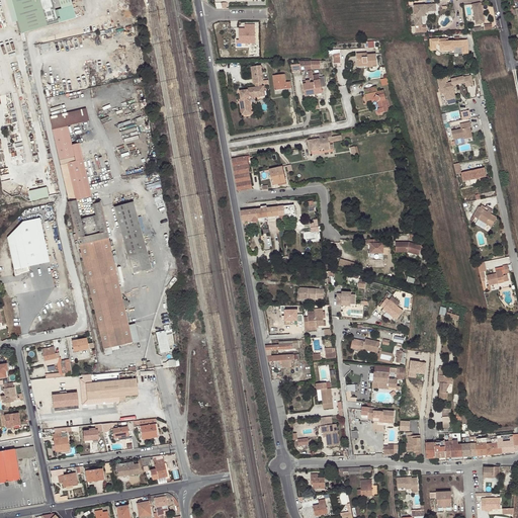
[(78,17),(73,0),(61,0),(64,8),(59,9),(62,21),(78,17)]
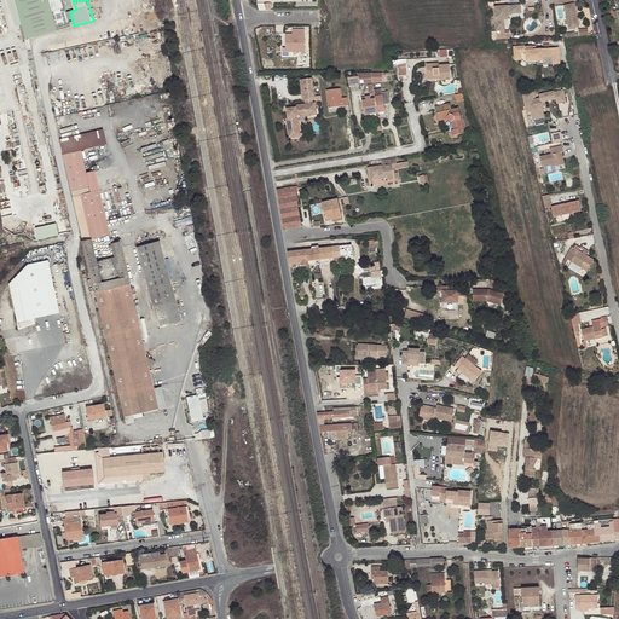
[(573,4),(563,5),(568,29),(578,28),(573,4)]
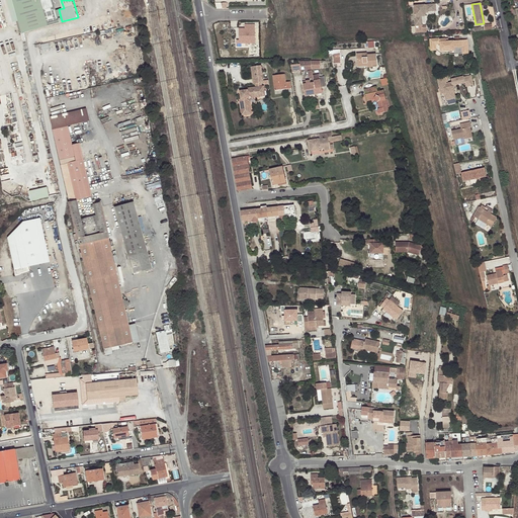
[(436,10),(435,4),(414,5),(416,32),(427,31),(426,26),(422,27),(422,16),(426,15),(425,11),(436,10)]
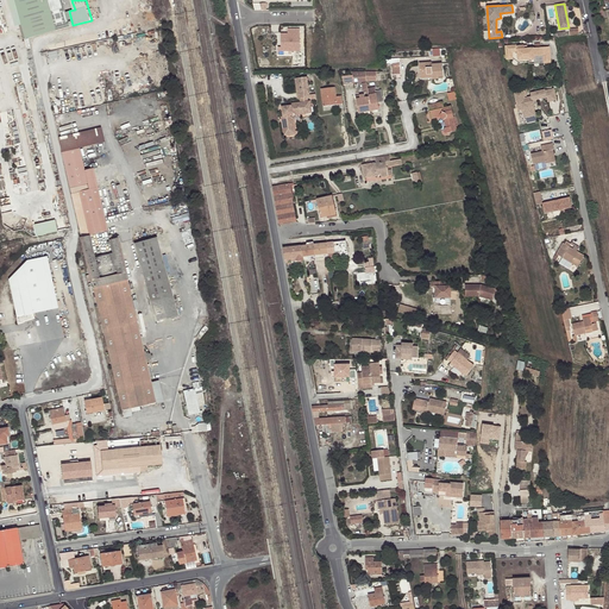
[(281,55),(302,55),(303,27),(290,27),(290,32),(281,32),(281,55)]
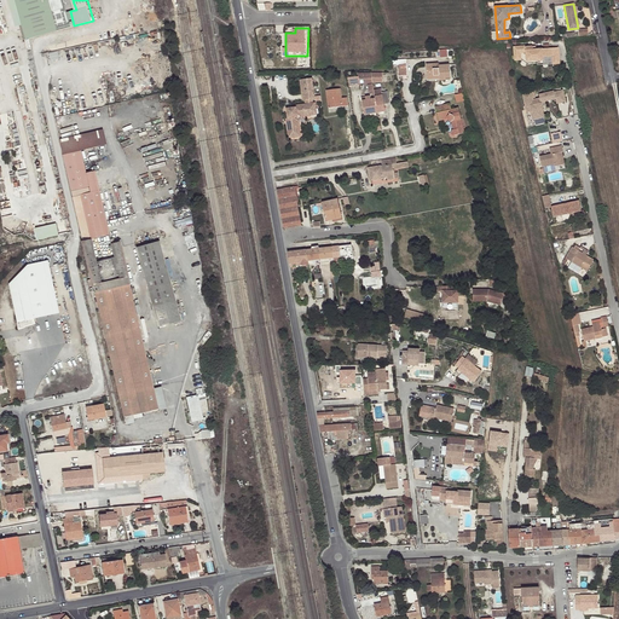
[(526,46),(514,47),(514,53),(521,53),(526,53),(526,62),(543,61),(543,58),(553,57),(553,64),(560,64),(559,48),(536,50),(532,50),(532,47),(526,47),(526,46)]
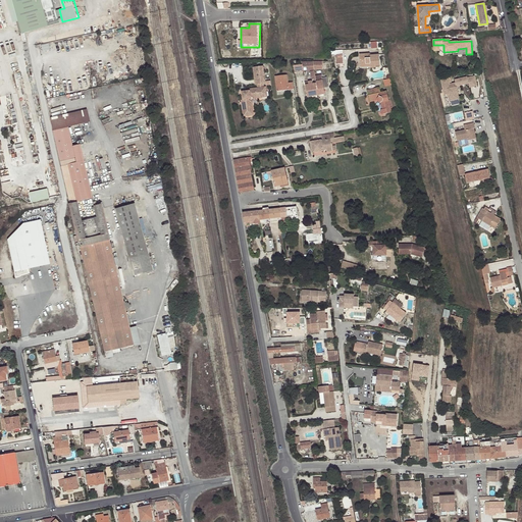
[(359,54),(360,64),(370,63),(370,66),(370,67),(375,67),(375,65),(379,65),(379,54),(370,55),(370,53),(359,54)]
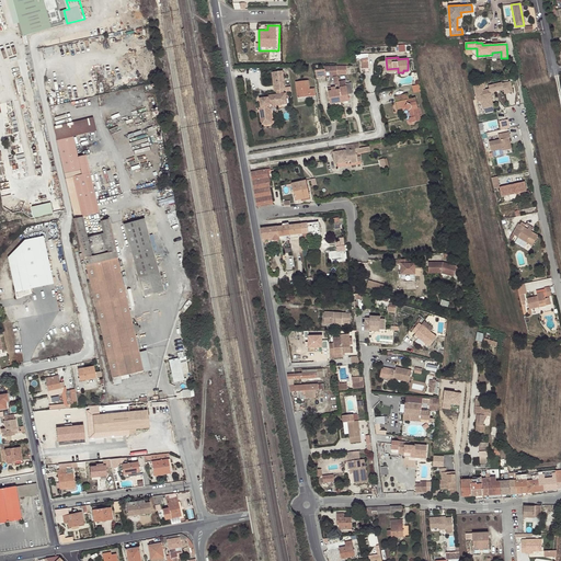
[(336,71),(335,66),(323,66),(324,69),(316,70),(317,78),(325,77),(325,75),(324,71),(336,71)]
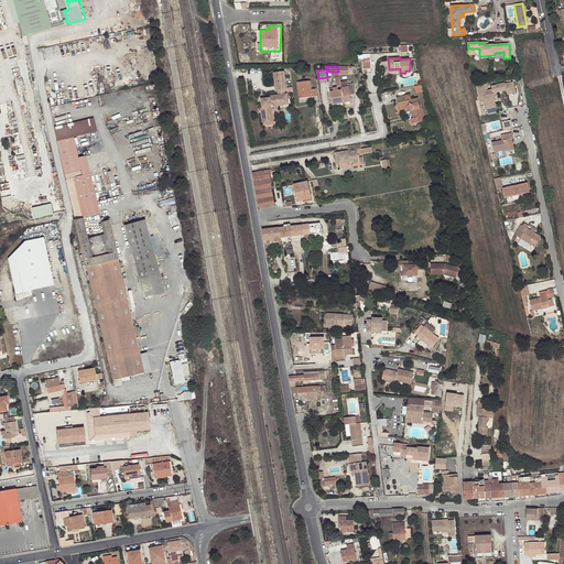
[(285,88),(283,71),(272,72),(275,90),(277,90),(278,94),(269,95),(269,97),(266,97),(266,100),(264,102),(261,104),(261,107),(260,107),(262,125),(273,123),(271,109),(273,106),(283,105),(282,99),(285,98),(284,93),(283,89),(285,88)]
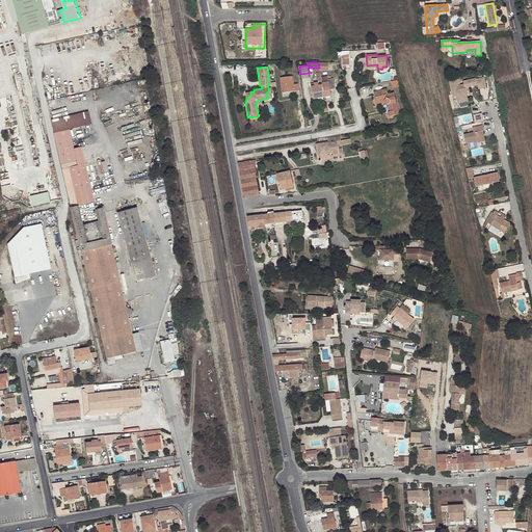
[(292,76),(281,77),(282,92),(298,90),(298,83),(293,84),(292,76)]
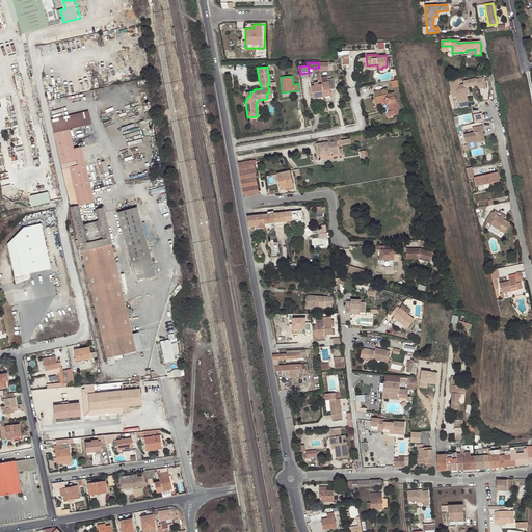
[(324,96),(324,97),(331,95),(330,88),(335,87),(333,78),(328,79),(327,76),(321,77),(321,80),(322,85),(324,96)]
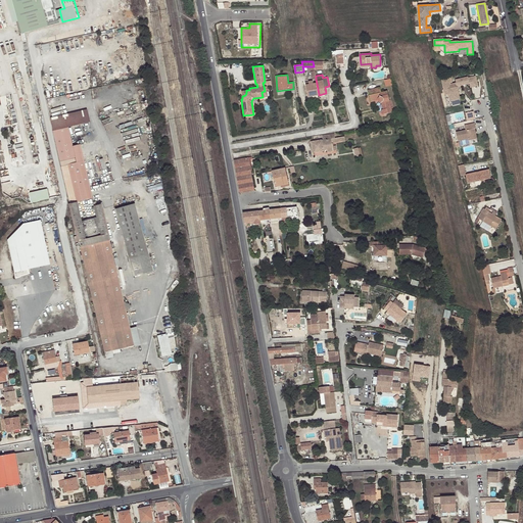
[(470,87),(478,85),(476,76),(468,77),(468,76),(456,79),(457,82),(450,84),(443,85),(445,94),(448,93),(450,100),(460,98),(457,86),(469,83),(470,87)]
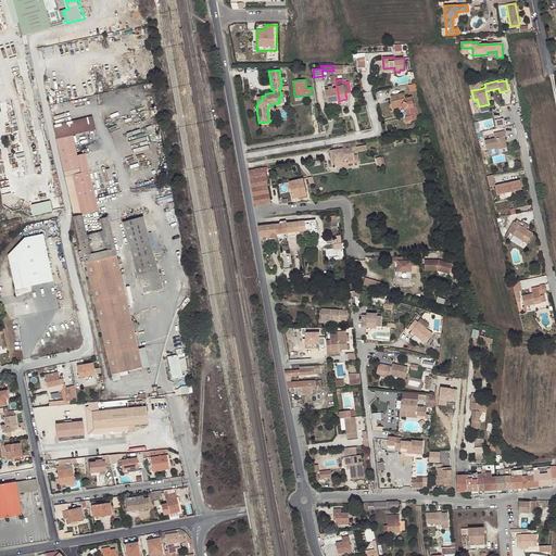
[(327,103),(339,101),(339,100),(337,89),(332,89),(332,86),(324,87),(327,103)]
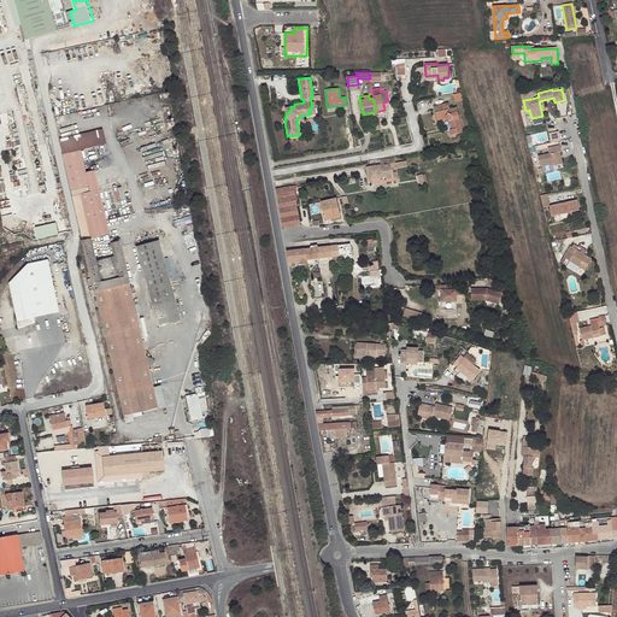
[(448,104),(434,106),(436,121),(446,118),(446,119),(447,121),(448,121),(450,121),(452,129),(451,129),(451,130),(450,130),(450,131),(450,134),(451,134),(451,135),(462,133),(457,107),(450,110),(448,104)]
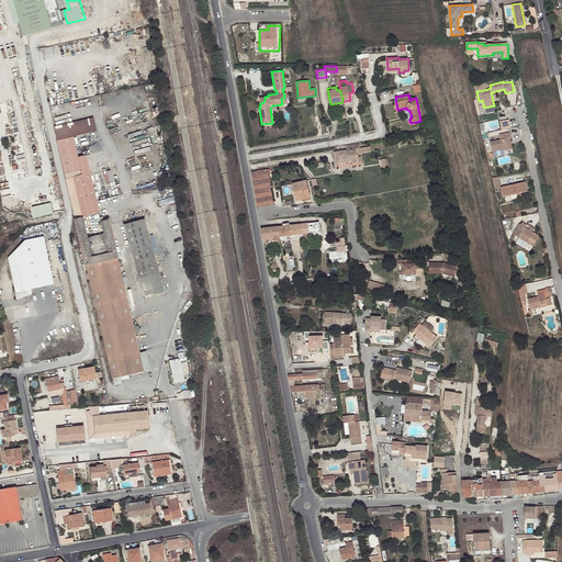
[(54,127),(57,139),(74,136),(97,131),(93,117),(54,127)]
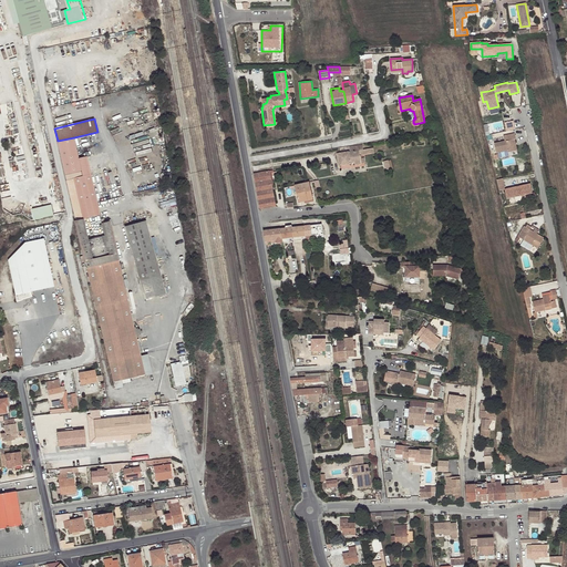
[(505,142),(494,143),(496,153),(508,151),(508,153),(517,151),(514,140),(516,140),(515,133),(504,136),(505,142)]
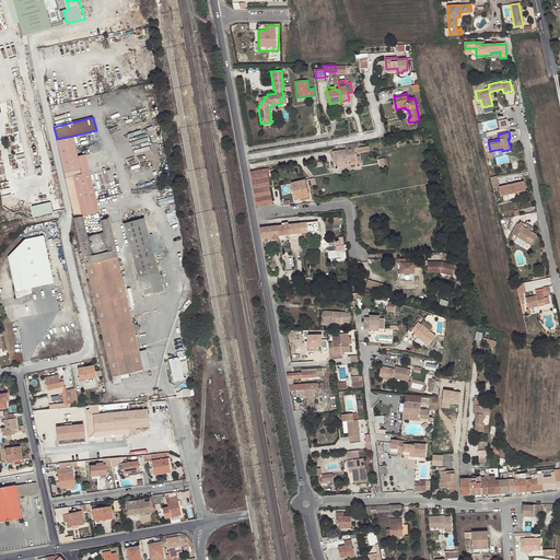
[(73,136),(57,139),(112,377),(143,371),(127,302),(118,263),(107,217),(101,219),(95,197),(85,154),(78,156),(73,136)]
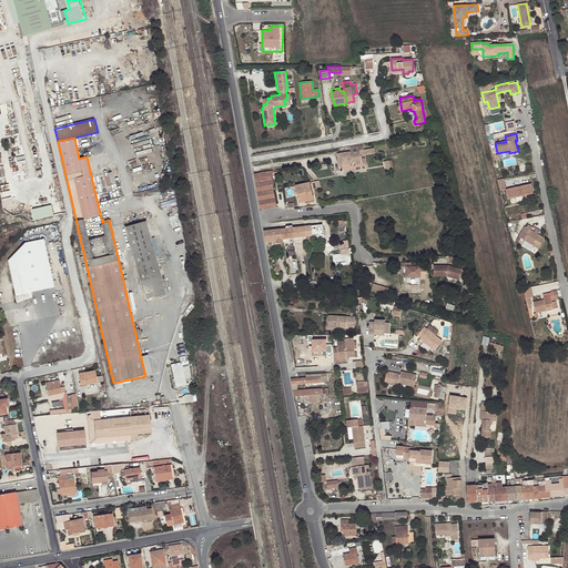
[(351,152),(338,154),(340,165),(352,164),(351,162),(355,161),(355,163),(355,165),(362,164),(359,155),(362,154),(375,152),(374,149),(364,150),(363,145),(350,148),(351,152)]
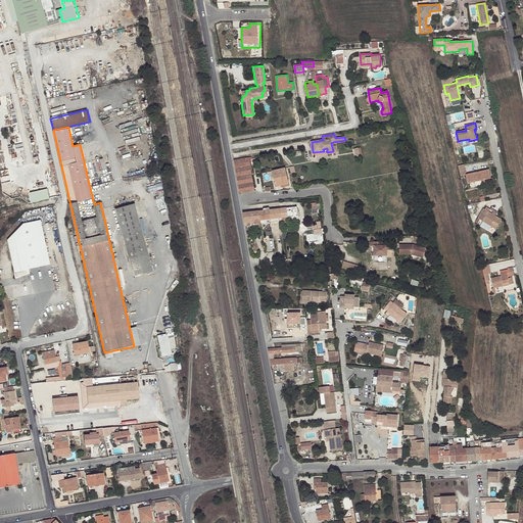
[(248,157),(233,159),(237,181),(239,193),(254,190),(251,171),(248,157)]
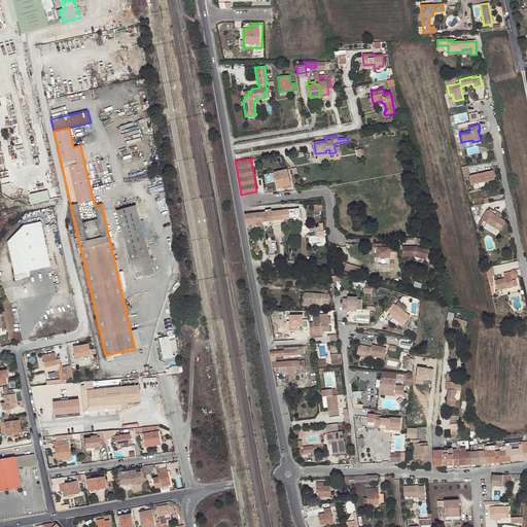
[(277,188),(283,187),(291,185),(287,169),(274,172),(277,188)]
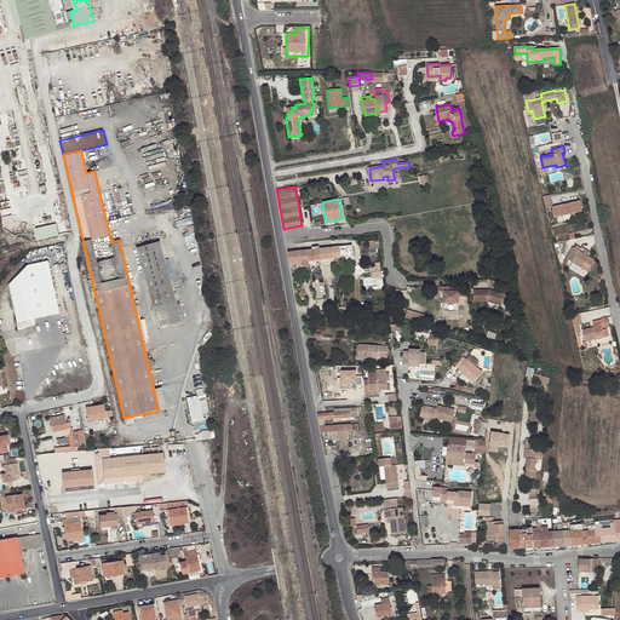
[(580,201),(552,207),(555,217),(562,216),(580,212),(583,211),(580,201)]
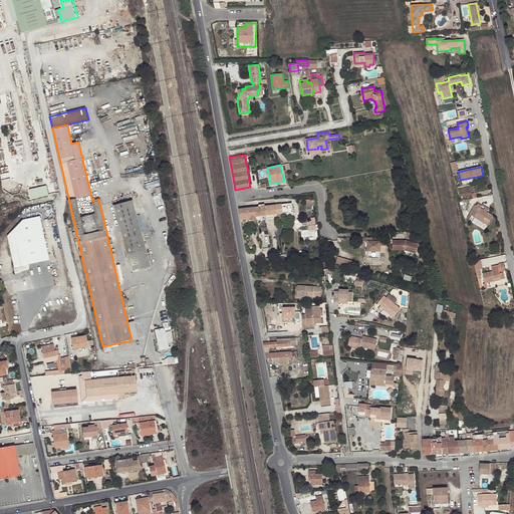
[(466,179),(467,184),(482,181),(481,176),(466,179)]
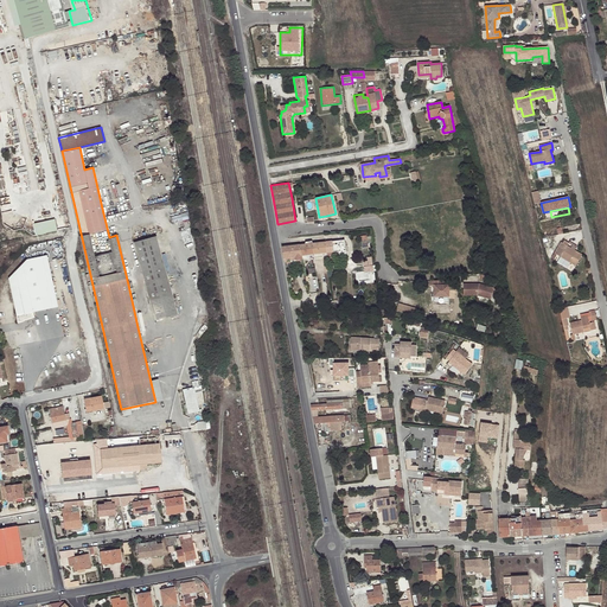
[(57,218),(36,223),(38,235),(59,230),(57,218)]
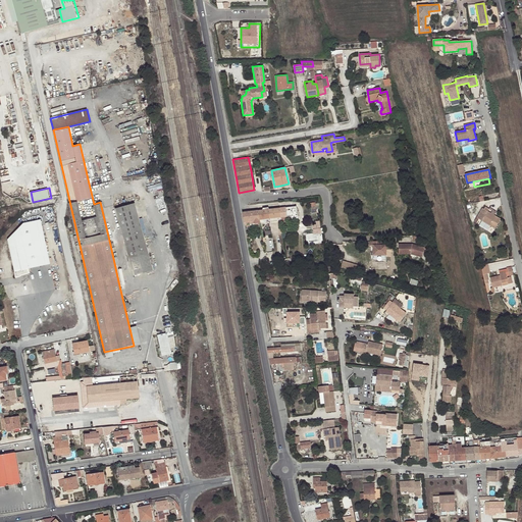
[(135,204),(115,209),(134,275),(153,270),(135,204)]
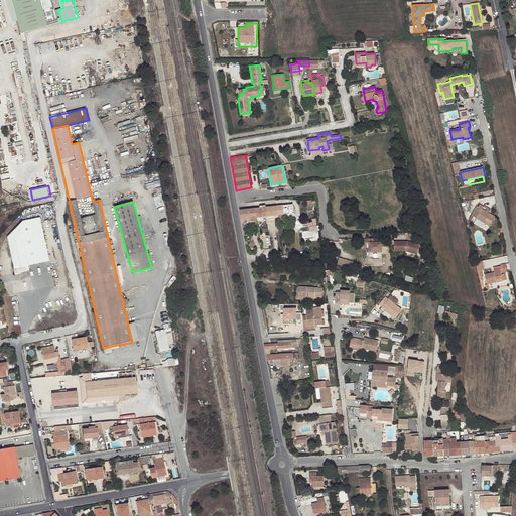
[(277,215),(278,220),(283,220),(283,216),(282,215),(287,214),(288,216),(294,215),(293,204),(288,205),(288,203),(281,203),(281,205),(275,206),(276,215),(277,215)]
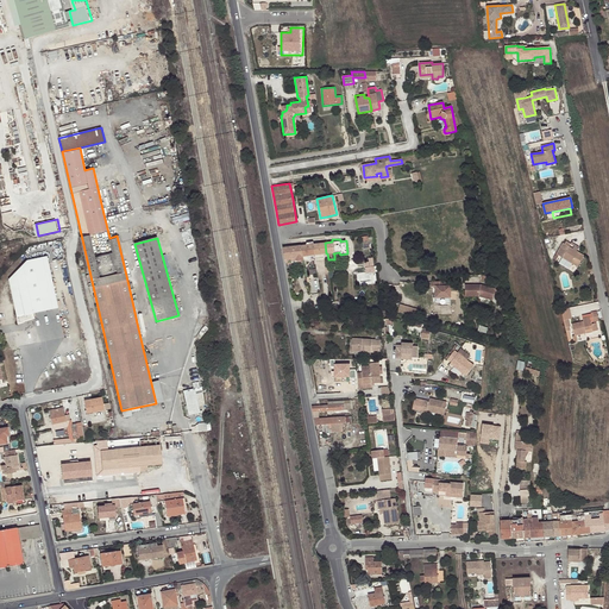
[(326,253),(325,243),(314,244),(313,242),(302,243),(302,245),(300,245),(302,257),(303,257),(303,261),(308,259),(308,256),(322,255),(326,253)]
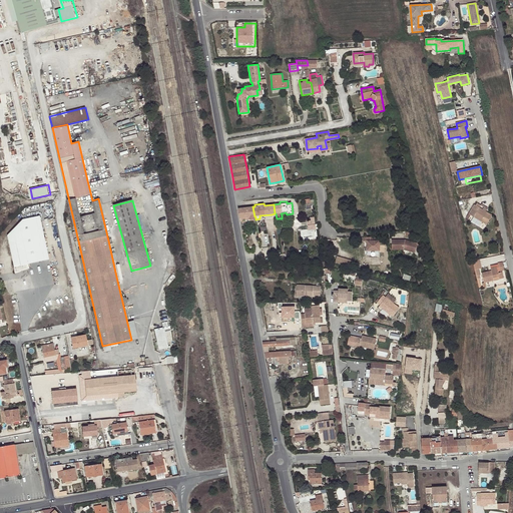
[(486,224),(492,215),(486,211),(480,207),(481,205),(477,203),(470,214),(486,224)]
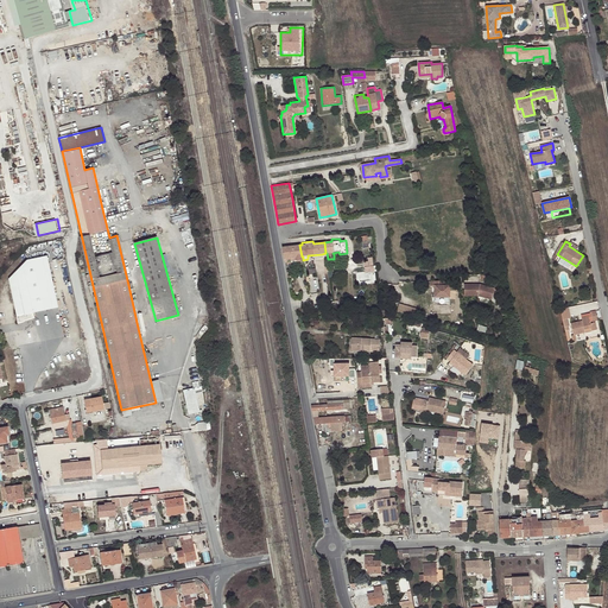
[(282,247),(284,259),(290,258),(297,258),(297,260),(297,261),(303,261),(303,260),(303,257),(302,257),(299,245),(297,245),(297,244),(292,244),(292,246),(282,247)]
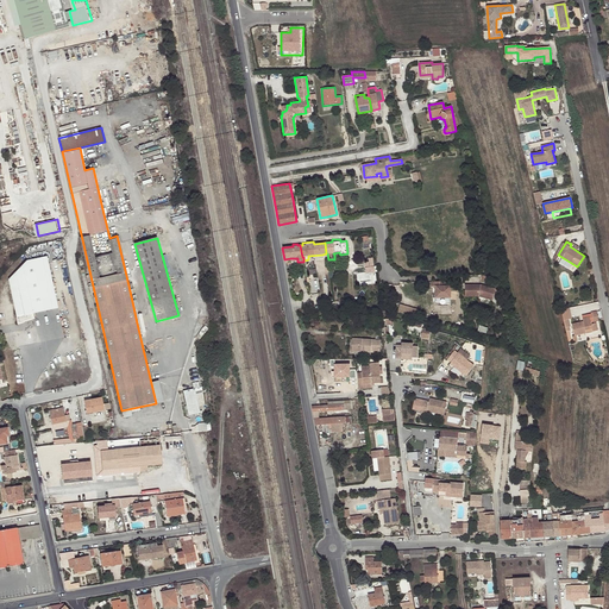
[(58,307),(46,256),(27,261),(10,280),(18,322),(25,321),(25,320),(33,318),(32,313),(58,307)]
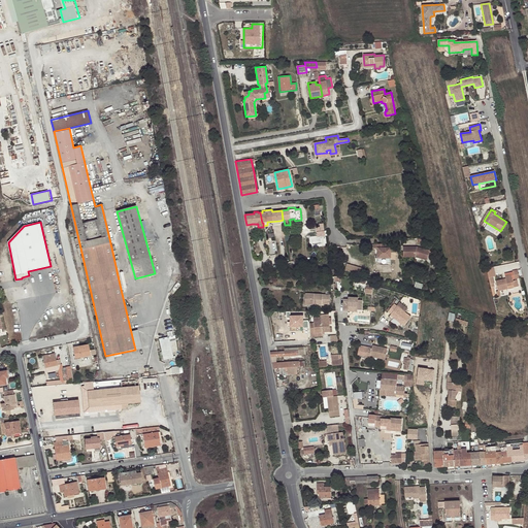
[(327,244),(326,236),(310,236),(311,245),(327,244)]
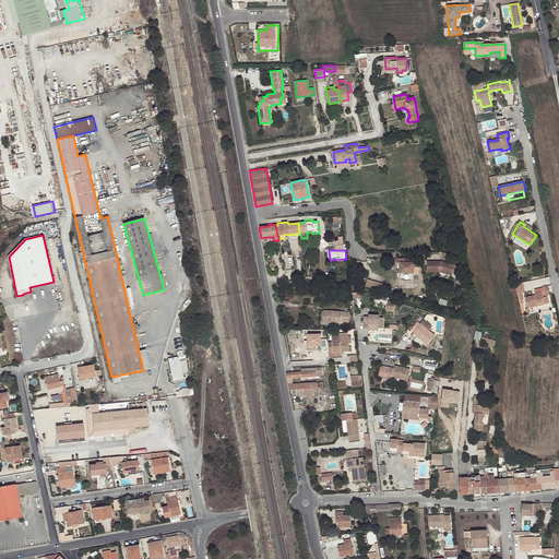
[(404,261),(404,273),(418,273),(418,261),(404,261)]
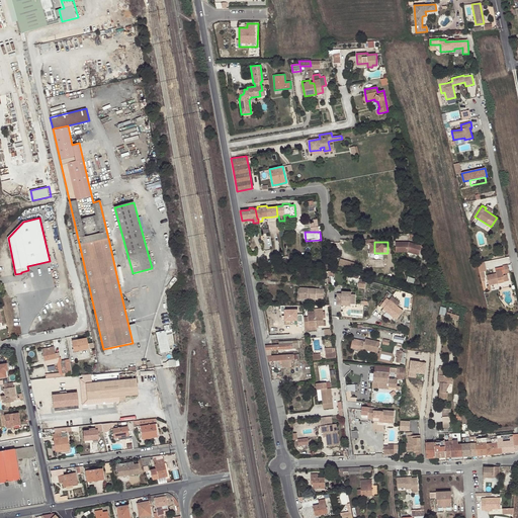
[(396,242),(396,252),(408,252),(419,255),(422,245),(409,242),(396,242)]
